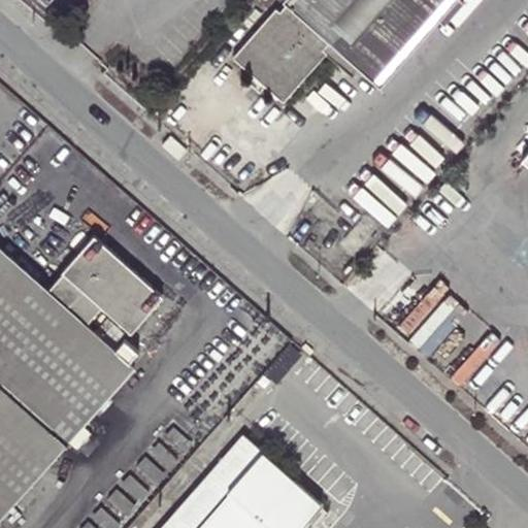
[(283,0),(283,1),(287,5),(281,11),(276,7),(233,56),(284,101),(327,53),(333,46),(361,72),(378,88),(457,0),(283,0)]
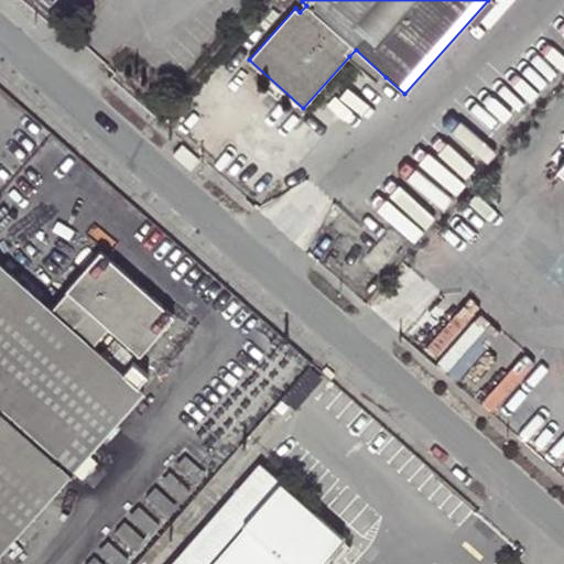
[(379,85),(386,77),(356,50),(349,56),(379,85)]
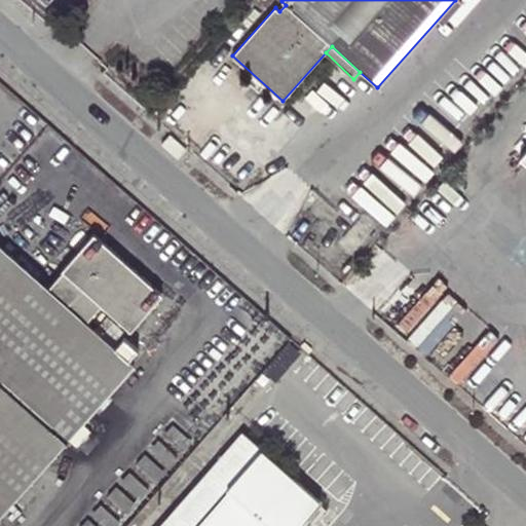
[(132,331),(163,295),(95,236),(48,288),(20,263),(0,285),(0,516),(136,363),(130,360),(140,349),(125,337),(116,347),(114,345),(98,330),(88,322),(104,306),(132,331)]
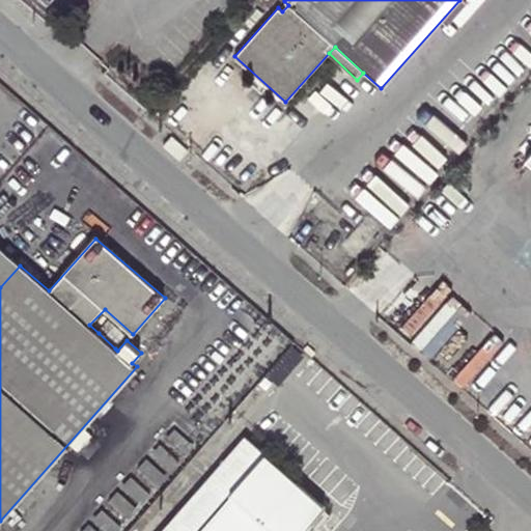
[(0,287),(20,266),(0,247),(0,287)]
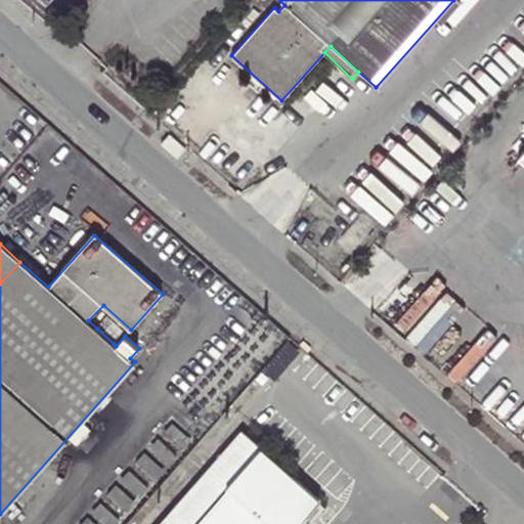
[(406,289),(396,300),(423,322),(433,312),(406,289)]
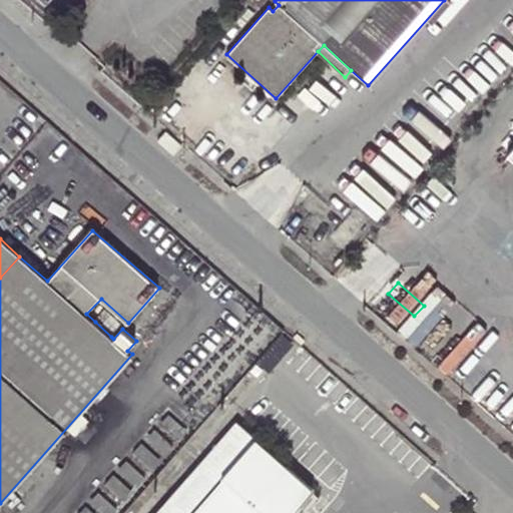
[(95,322),(111,337),(123,323),(107,309),(95,322)]
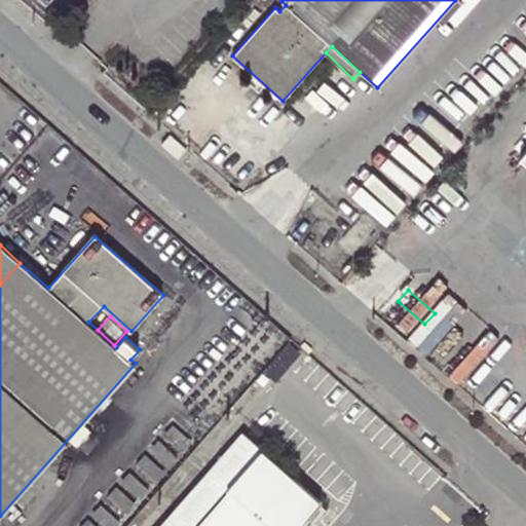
[(312,350),(303,343),(300,347),(308,354),(312,350)]
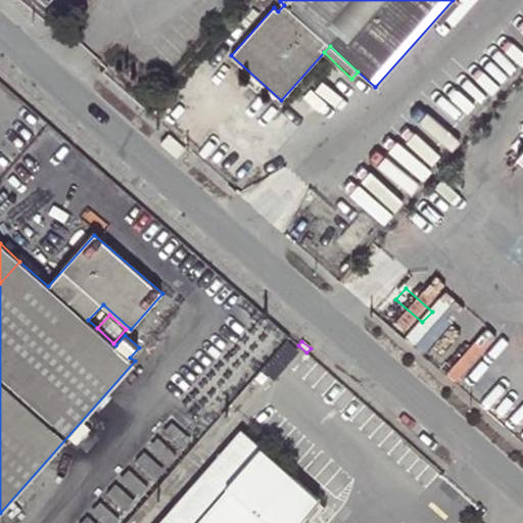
[(263,372),(255,379),(263,384),(269,377),(263,372)]
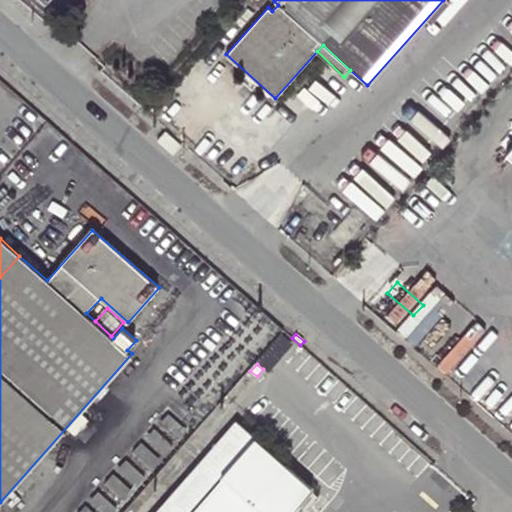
[(291,511),(313,488),(238,422),(157,511),(291,511)]
